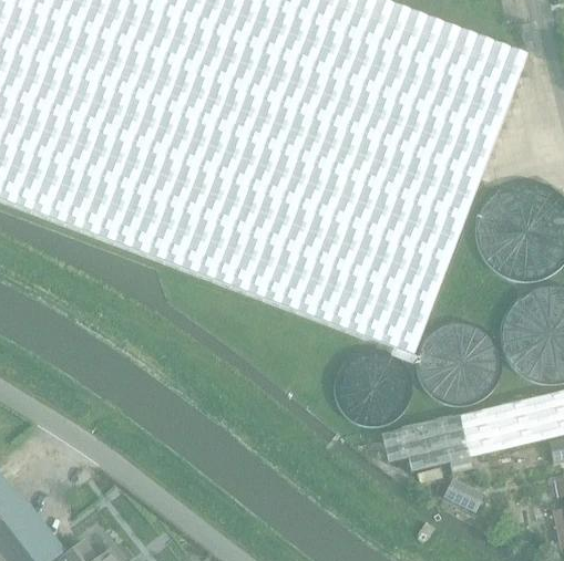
[(0,0),(0,197),(414,354),(529,52),(390,0),(0,0)]
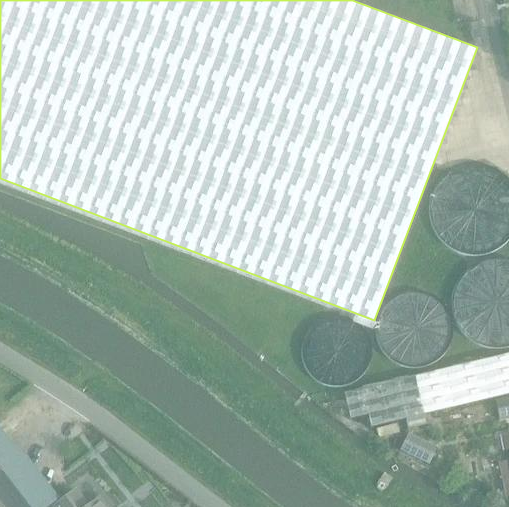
[(425,413),(508,394),(508,351),(345,393),(351,417),(368,413),(371,426),(406,418),(409,427),(428,423),(425,413)]
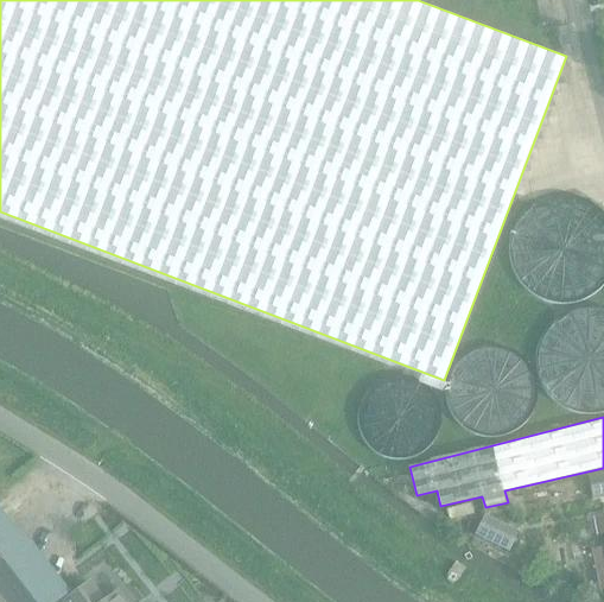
[(603,469),(590,471),(595,496),(603,494),(603,469)]
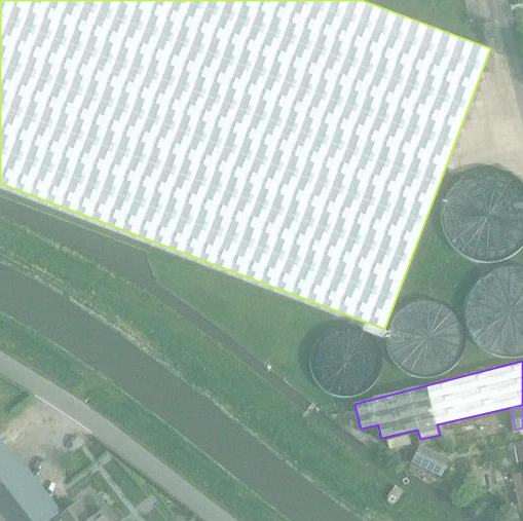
[(0,520),(42,520),(57,510),(0,436),(0,520)]
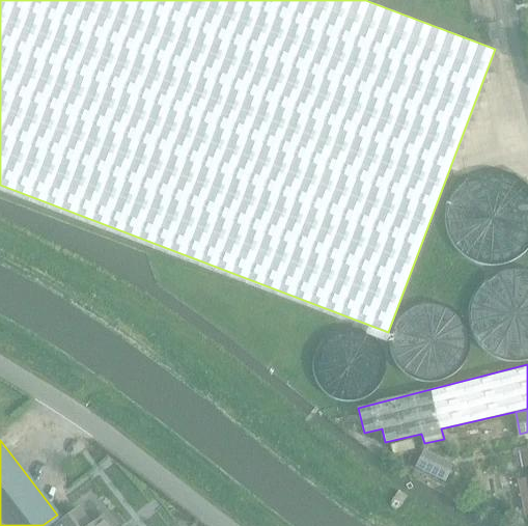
[(417,464),(447,478),(455,462),(426,447),(417,464)]
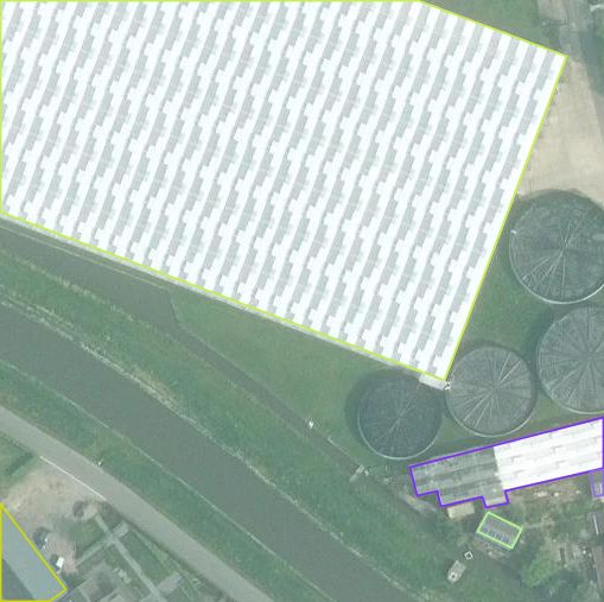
[(603,544),(593,546),(602,589),(603,589),(603,513),(599,514),(602,528),(603,528),(603,544)]
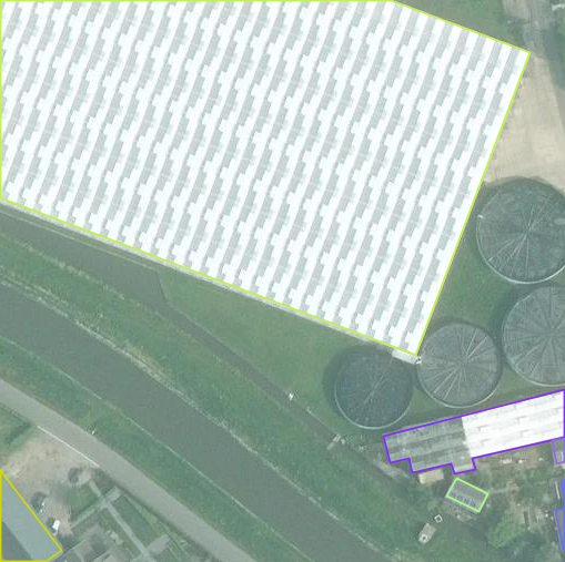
[(87,541),(64,559),(67,561),(121,561),(112,550),(101,559),(87,541)]
